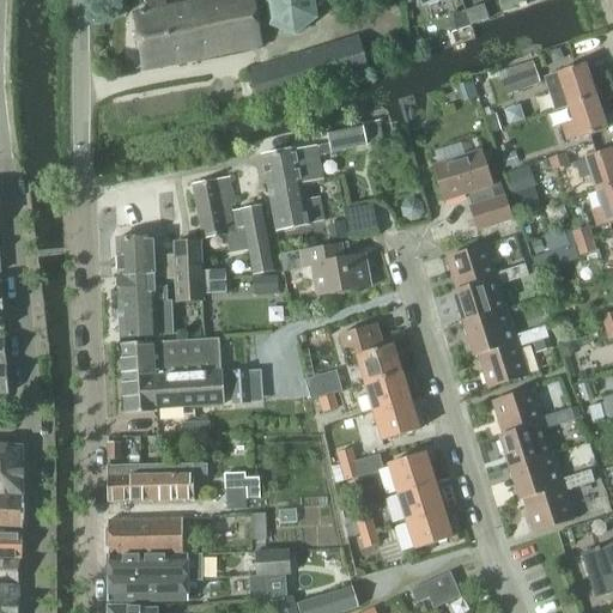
[(252,0),(211,0),(167,8),(164,0),(144,0),(147,13),(132,16),(141,72),(260,49),(252,0)]
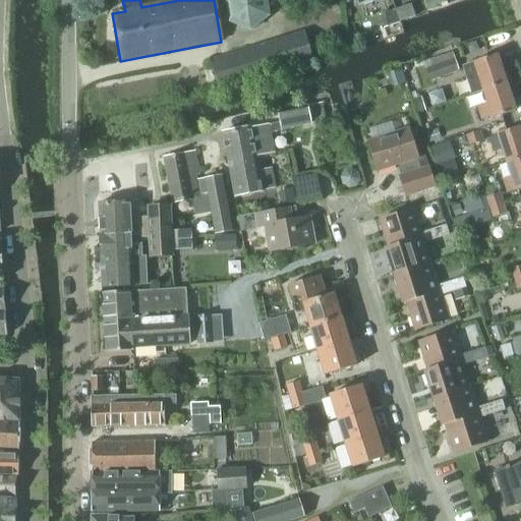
[(398,22),(414,17),(410,6),(394,11),(398,22)]
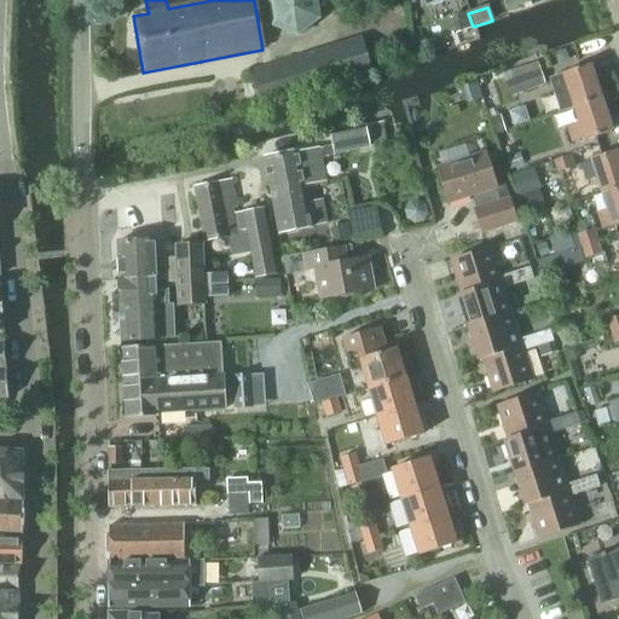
[(260,109),(372,75),(363,39),(250,73),(260,109)]
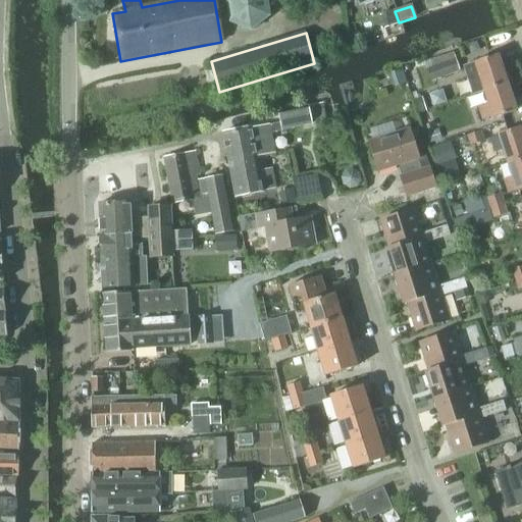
[(453,54),(424,63),(430,83),(459,72),(453,54)]
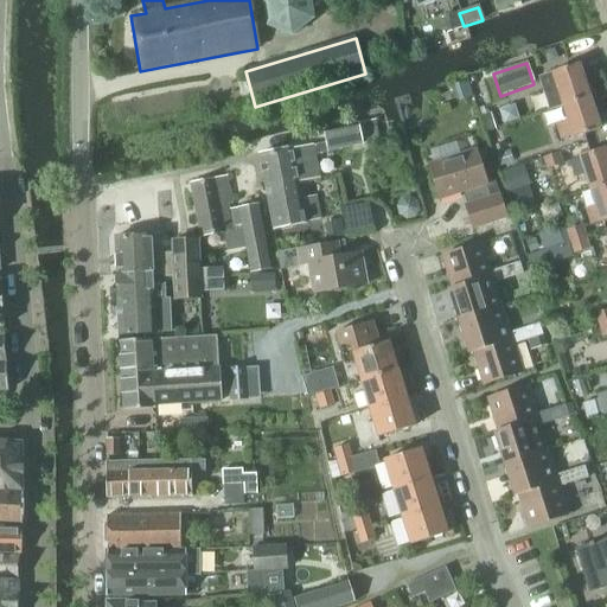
[(589,97),(579,64),(537,78),(548,112),(563,107),(562,106),(589,97)]
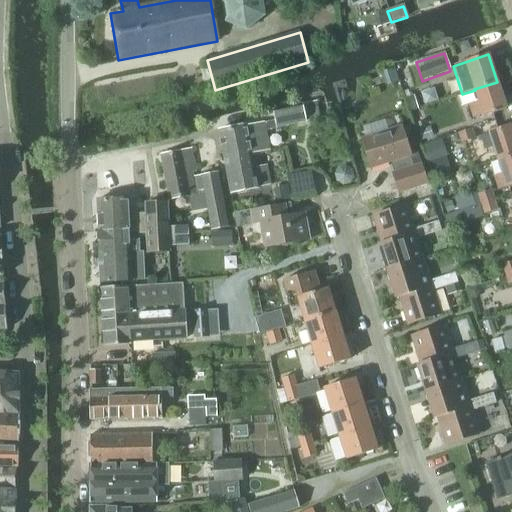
[(507,110),(497,82),(474,89),(475,90),(479,103),(467,107),(471,120),(483,116),(484,117),(507,110)]
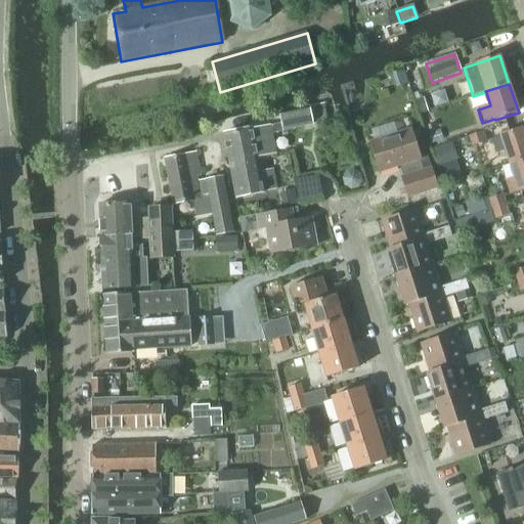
[(253,129),(224,134),(229,164),(258,159),(275,156),(272,135),(284,133),(284,131),(324,124),(320,106),(280,115),(282,125),(270,127),(253,130),(253,129)]
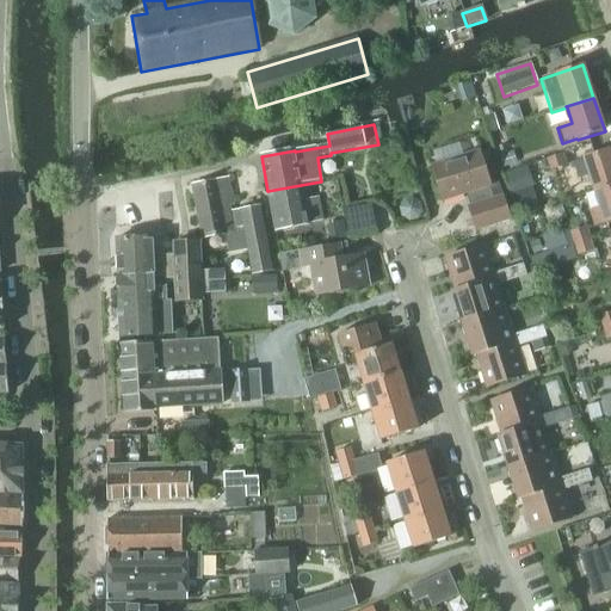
[(480,149),(431,165),(442,199),(464,193),(468,207),(475,229),(510,218),(503,195),(499,181),(491,184),(480,149)]
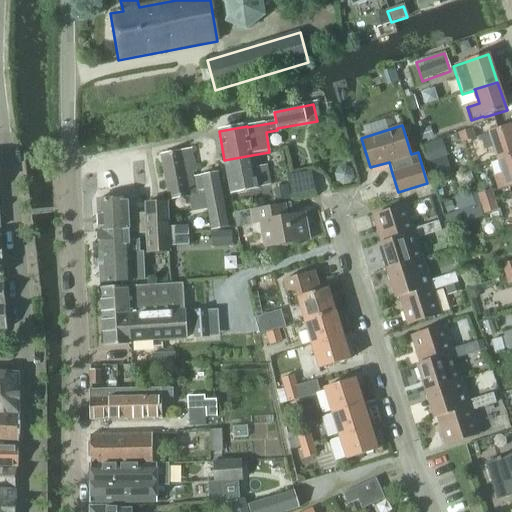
[(489,134),(479,137),(484,151),(493,147),(498,160),(511,155),(511,126),(511,125),(488,132),(489,134)]
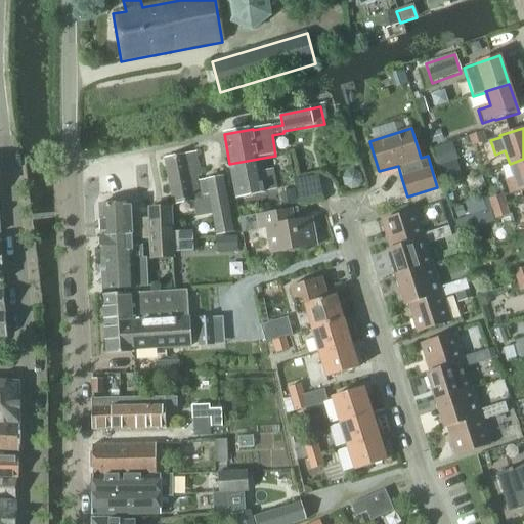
[(473,147),(485,142),(482,133),(469,137),(473,147)]
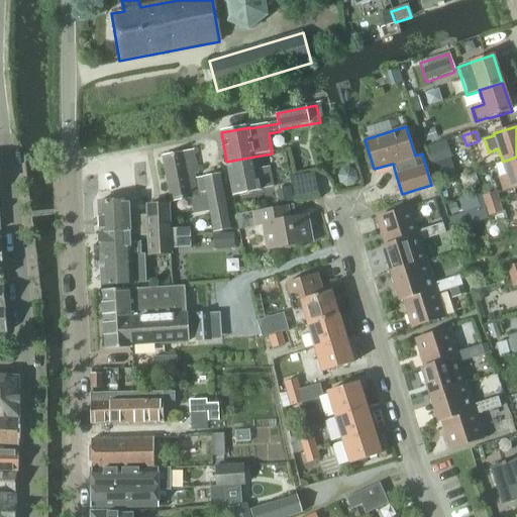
[(193,152),(163,158),(167,180),(171,203),(191,199),(194,215),(209,212),(213,234),(230,230),(220,175),(203,178),(203,180),(195,182),(194,176),(197,175),(193,152)]
